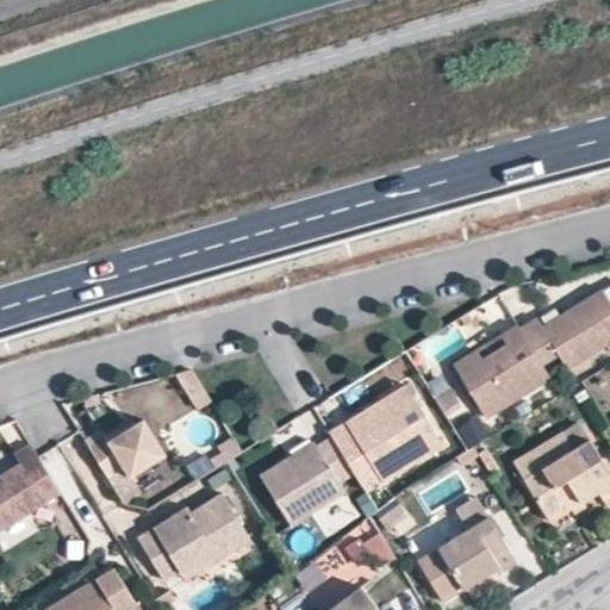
[(609,342),(609,302),(602,288),(571,307),(574,313),(546,331),(542,325),(536,317),(520,328),(542,365),(559,354),(567,368),(609,342)]
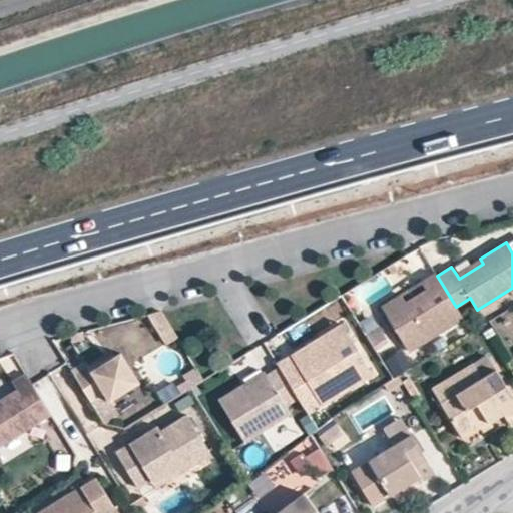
[(480,259),(456,274),(459,279),(483,264),(480,259)]
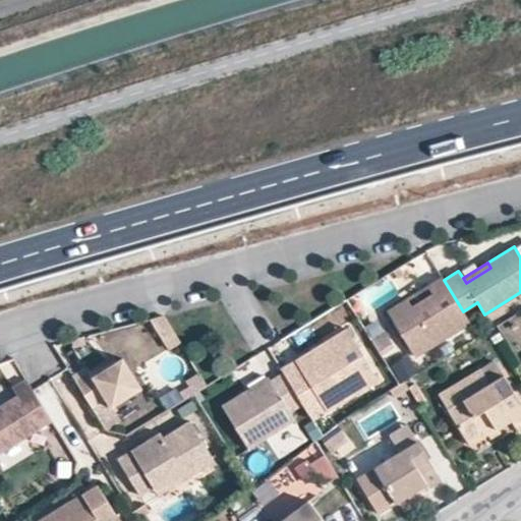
[(414,357),(470,323),(463,311),(444,280),(442,277),(426,286),(431,295),(411,307),(406,299),(386,311),(414,357)]
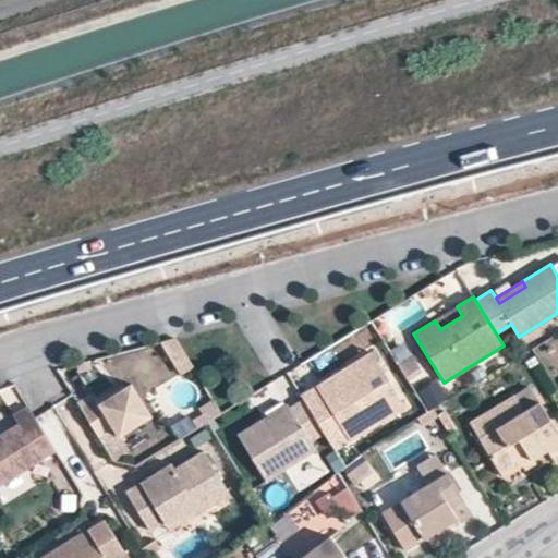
[(407,383),(422,376),(409,342),(393,348),(407,383)]
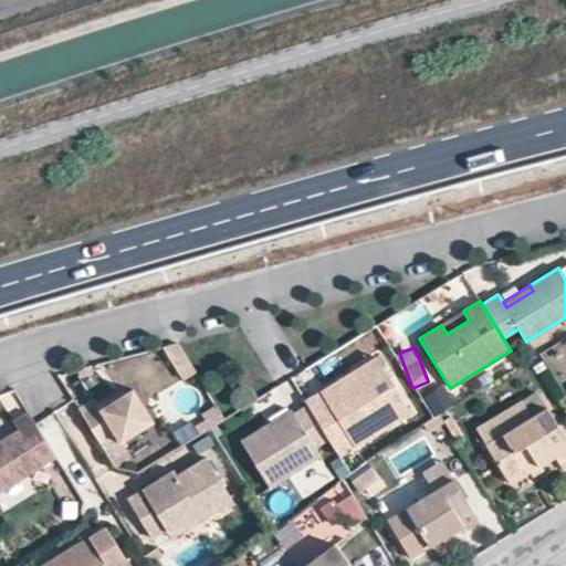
[(342,349),(292,376),(304,397),(354,370),(342,349)]
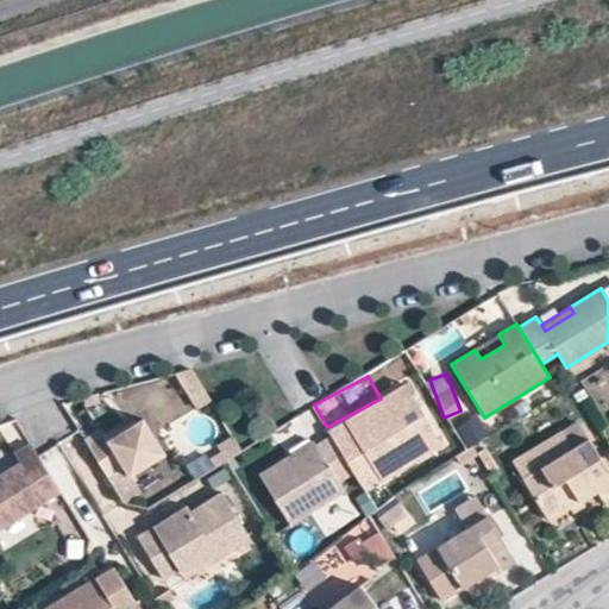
[(414,400),(405,384),(345,421),(355,437),(414,400)]
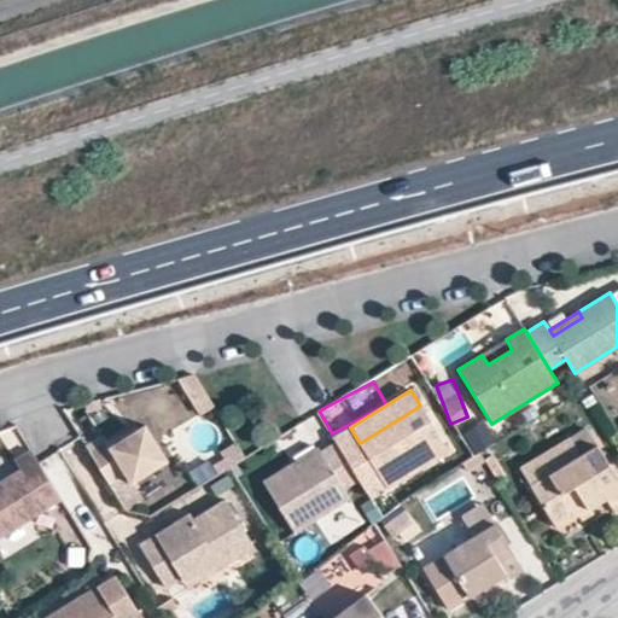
[(447,450),(420,406),(360,443),(350,427),(333,438),(336,443),(357,479),(369,499),(447,450)]
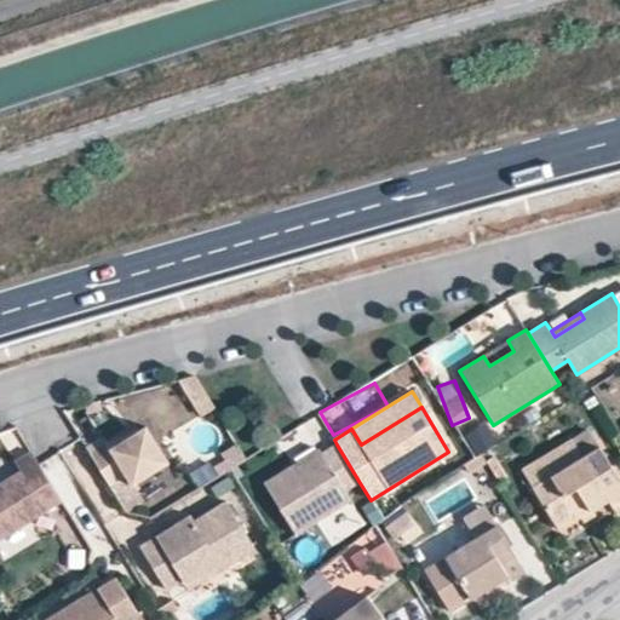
[(142,432),(138,426),(110,445),(114,451),(142,432)]
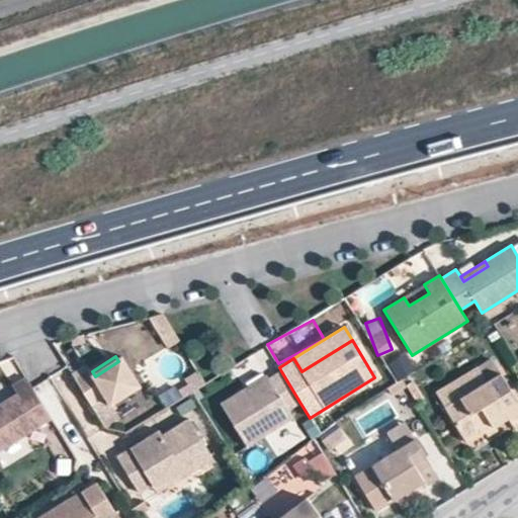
[(143,387),(124,358),(95,376),(92,371),(77,380),(95,408),(108,400),(112,407),(143,387)]
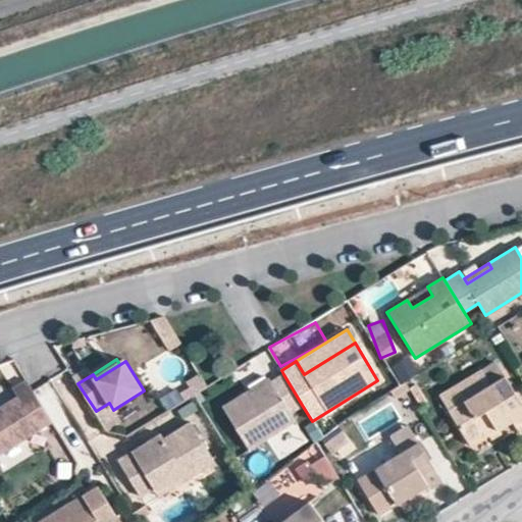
[(193,395),(206,386),(198,374),(185,381),(189,388),(193,395)]
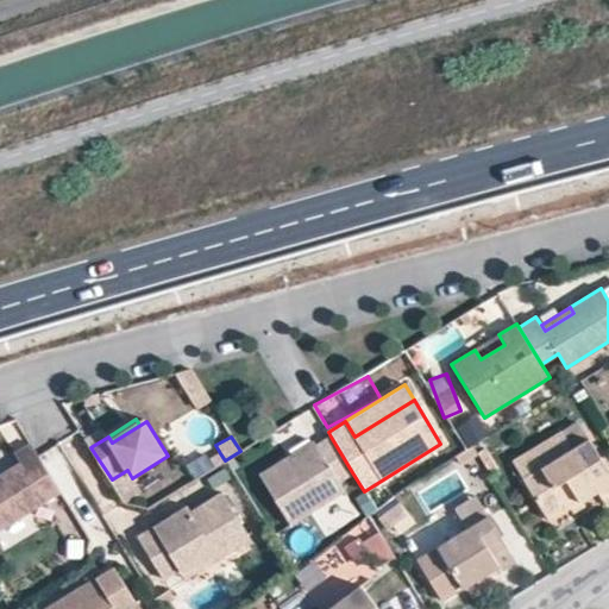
[(352,472),(331,437),(314,446),(312,441),(257,475),(289,525),(343,491),(337,482),(352,472)]
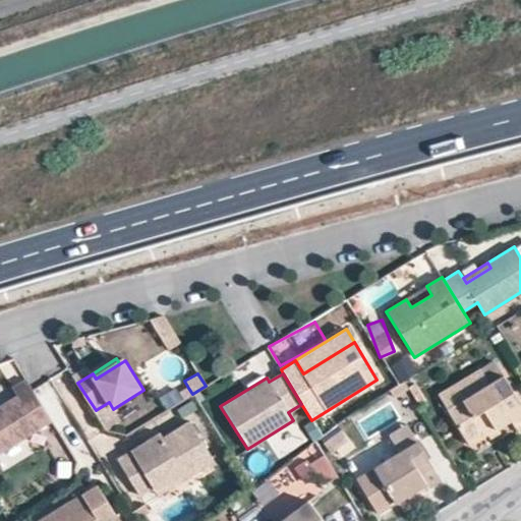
[(447,408),(470,444),(508,421),(512,425),(520,419),(520,404),(502,373),(447,408)]
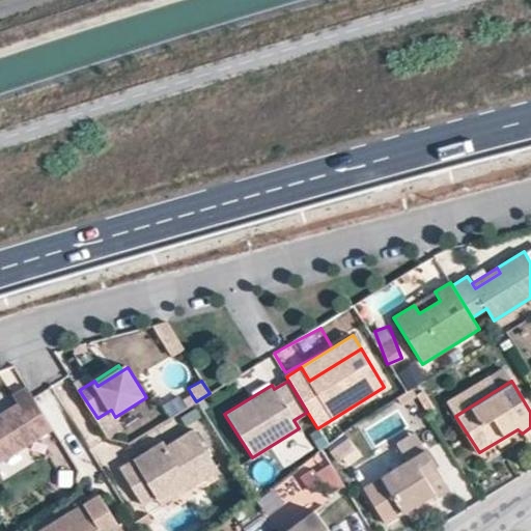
[(0,459),(51,428),(26,387),(11,395),(17,403),(0,413),(0,459)]
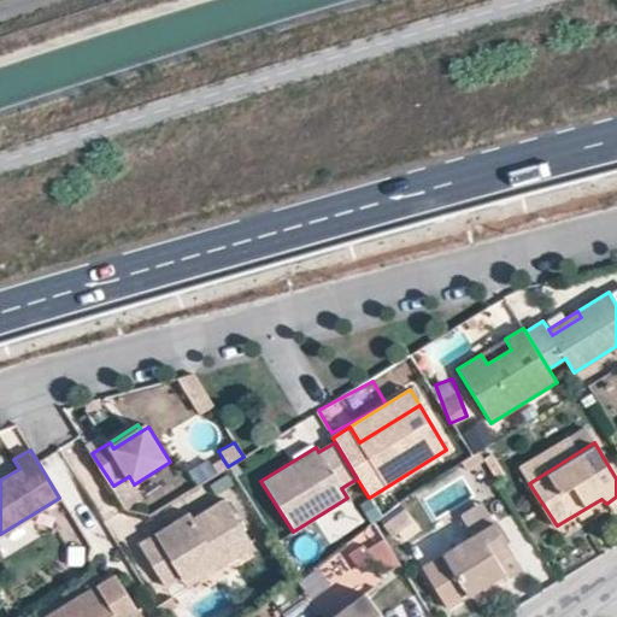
[(75,524),(92,517),(62,450),(43,458),(75,524)]
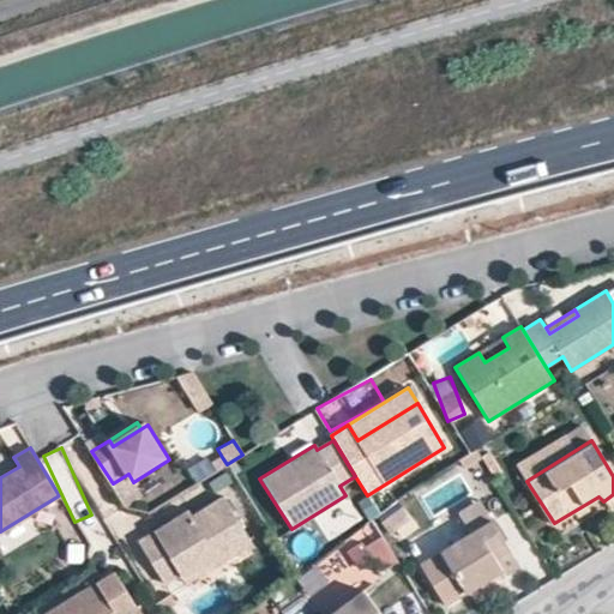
[(481,457),(495,481),(503,477),(487,453),(481,457)]
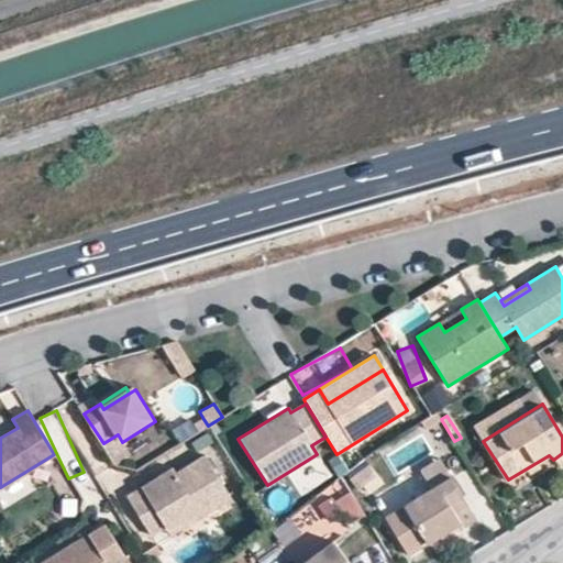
[(208,426),(203,419),(194,426),(197,432),(208,426)]
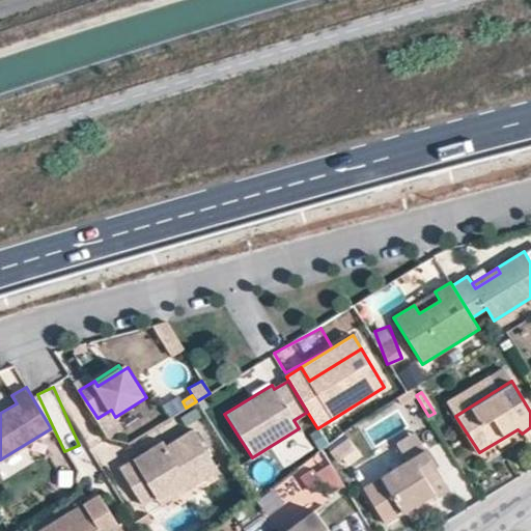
[(216,471),(190,430),(164,447),(160,443),(139,455),(141,458),(133,464),(132,459),(117,469),(140,506),(152,498),(156,501),(185,482),(187,488),(216,471)]
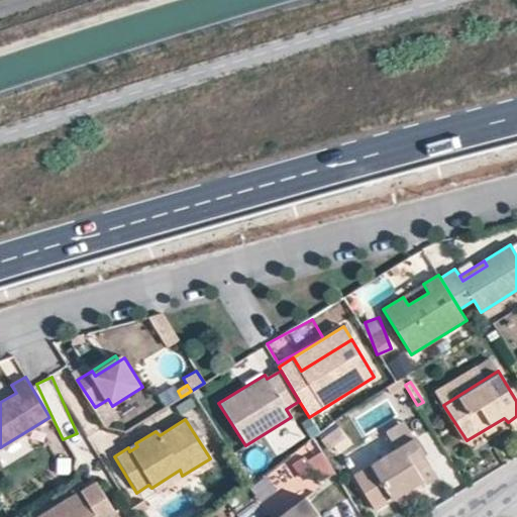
[(325,439),(330,448),(346,438),(341,431),(325,439)]
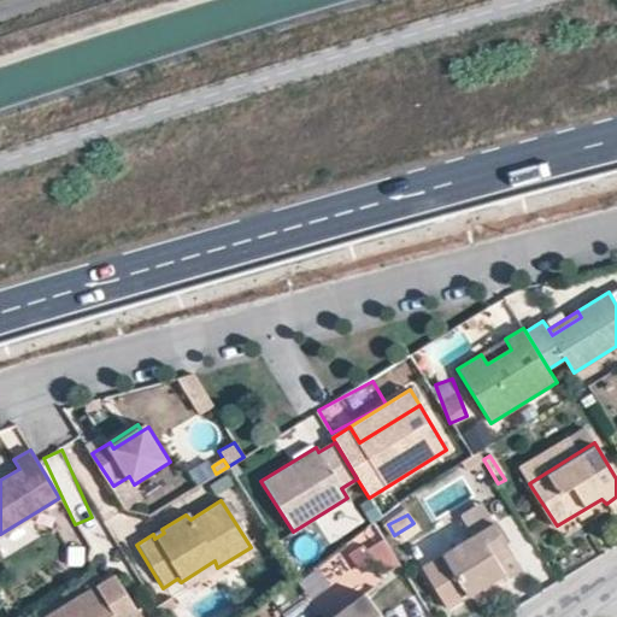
[(423,563),(448,606),(504,573),(507,577),(521,569),(492,521),(423,563)]
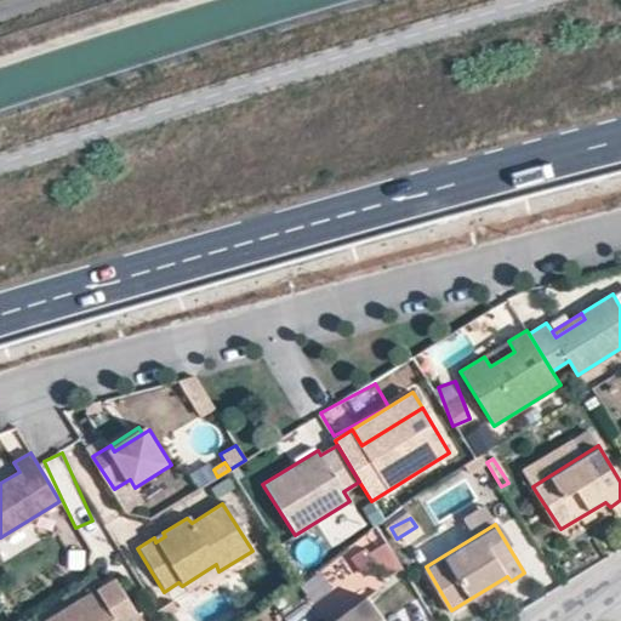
[(403,565),(387,540),(370,551),(387,576),(403,565)]
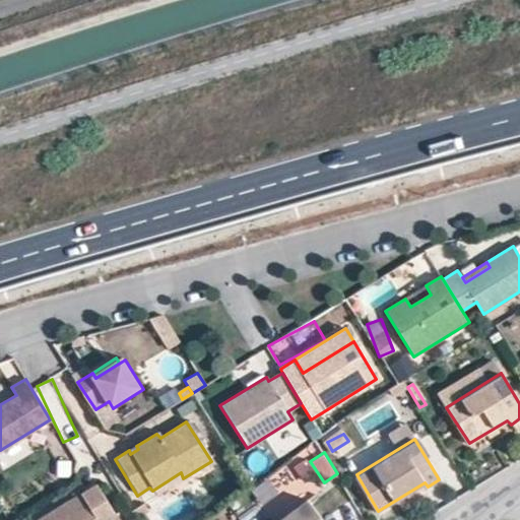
[(181,472),(152,491),(155,496),(183,478),(181,472)]
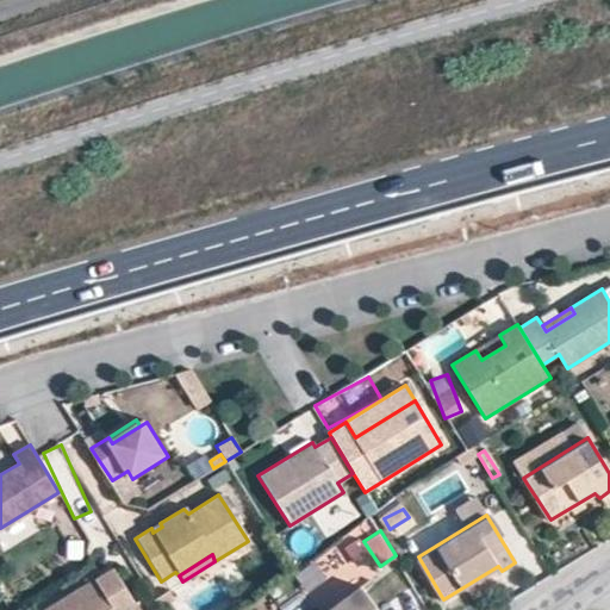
[(296,579),(322,607),(330,598),(321,587),(338,571),(323,554),(296,579)]
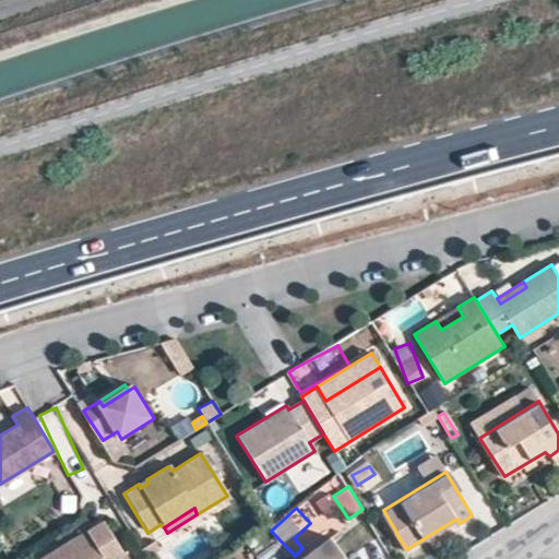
[(447,539),(463,531),(460,523),(456,519),(442,527),(447,539)]
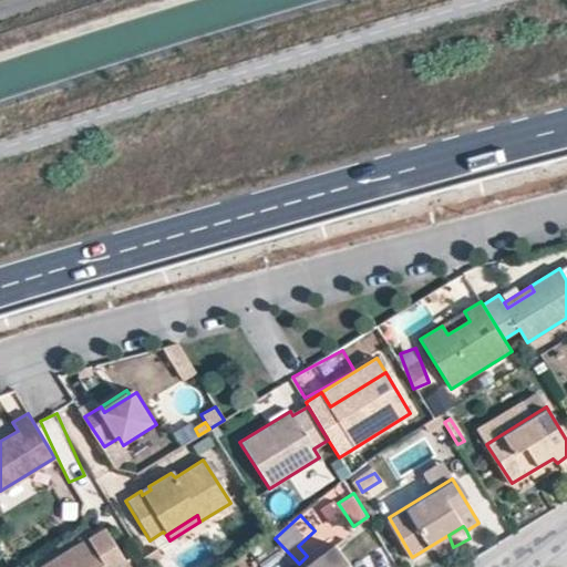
[(126,566),(103,529),(86,539),(91,548),(82,554),(76,546),(41,566),(126,566)]
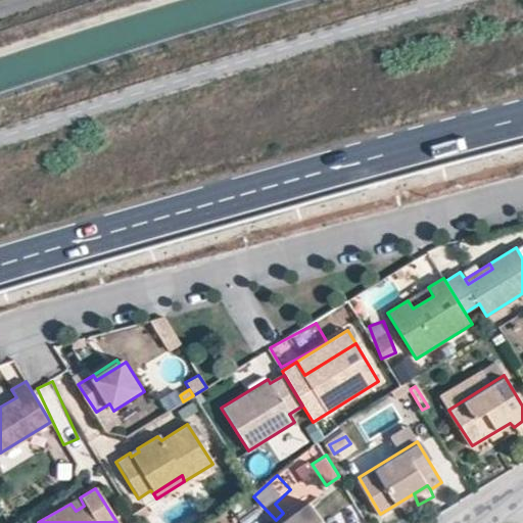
[(84,506),(80,497),(70,504),(76,511),(84,506)]
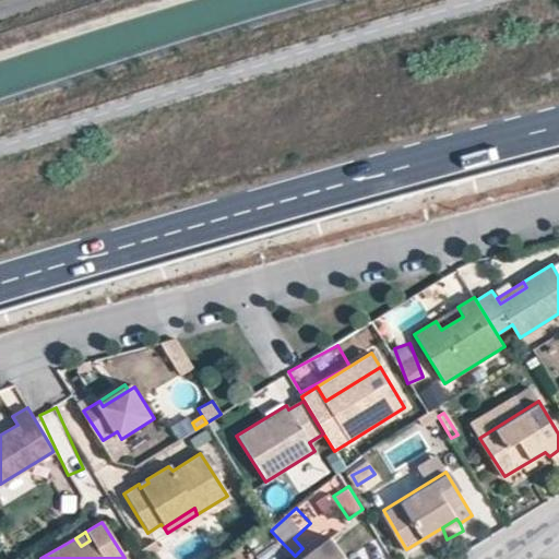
[(297,558),(346,558),(330,536),(297,558)]
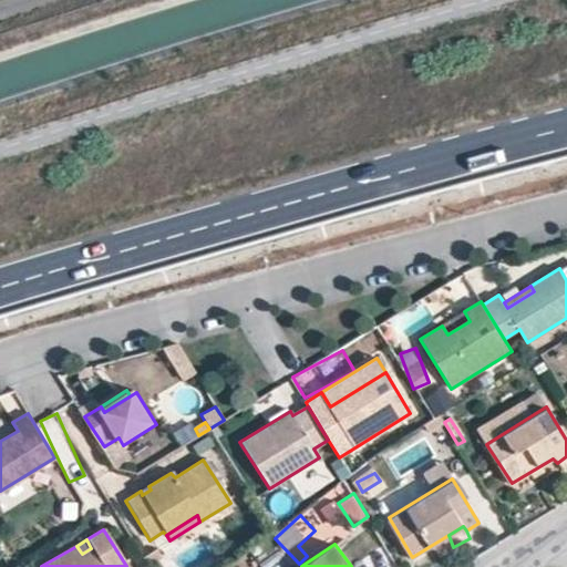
[(155,549),(142,557),(147,565),(160,557),(155,549)]
